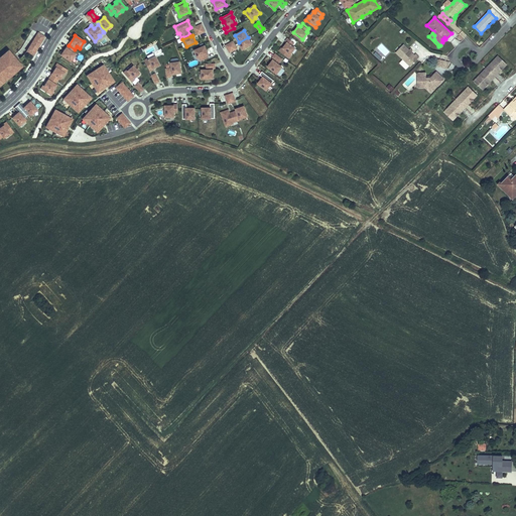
[(38,47),(42,40),(36,36),(27,51),(32,54),(36,46),(38,47)]
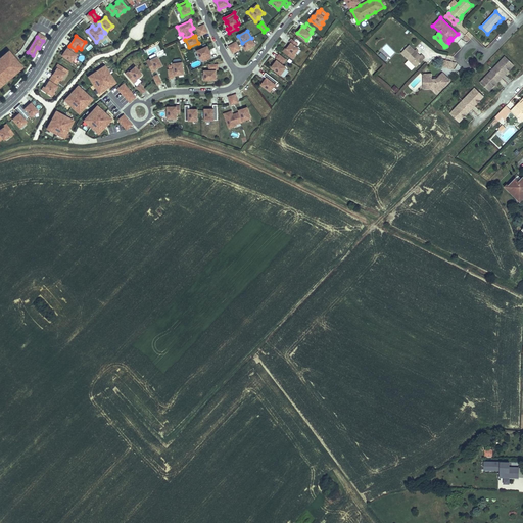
[(242,43),(246,50),(255,45),(251,38),(242,43)]
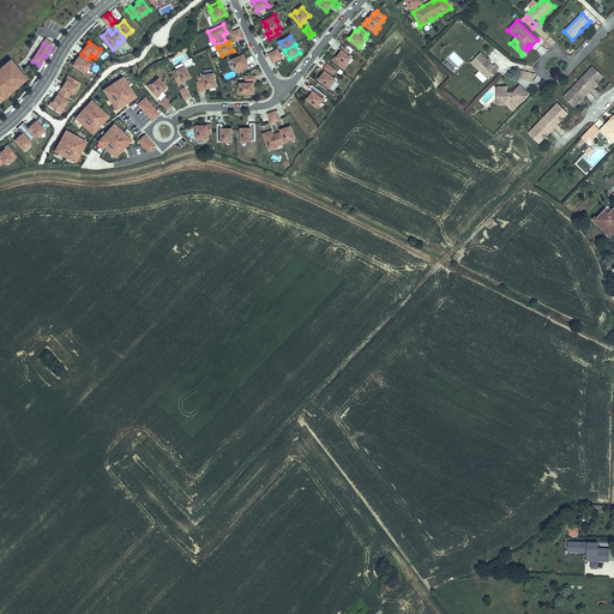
[(348,55),(350,52),(343,46),(339,49),(342,52),(337,58),(336,56),(332,61),(344,70),(347,65),(347,64),(351,58),(348,55)]
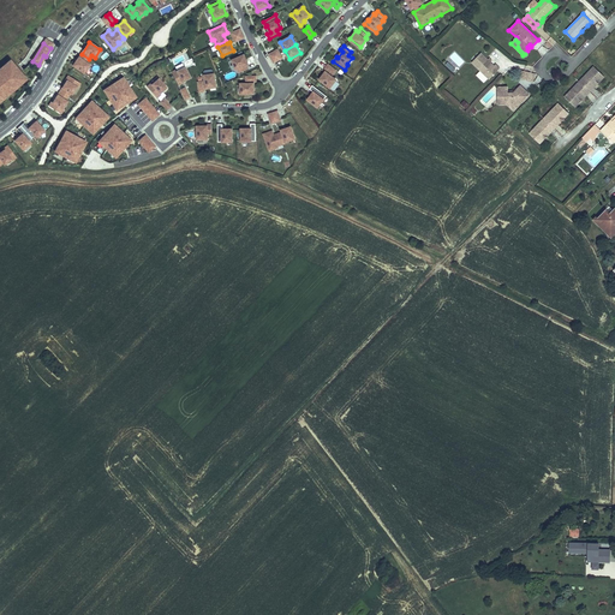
[(489,78),(489,79),(500,69),(496,65),(495,66),(490,63),(488,60),(481,53),(472,63),(481,71),(489,78)]
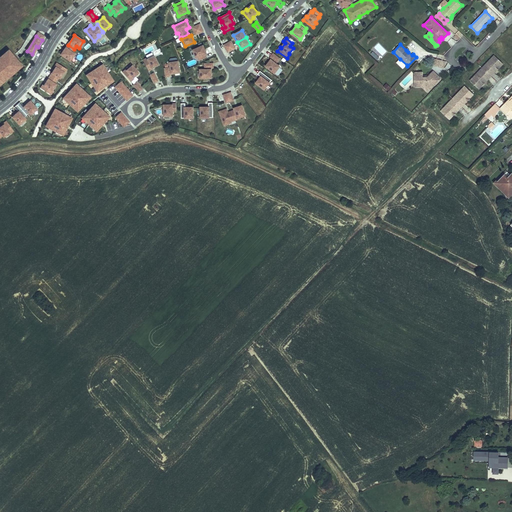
[(61,54),(70,61),(74,54),(72,52),(74,49),(68,45),(61,54)]
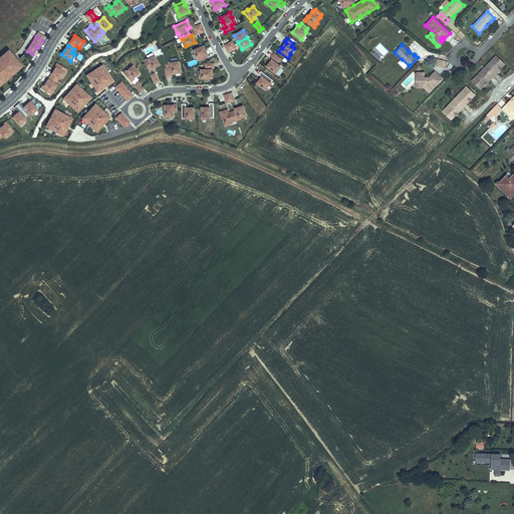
[(199,57),(200,61),(208,57),(206,54),(208,53),(204,46),(194,50),(198,58),(199,57)]
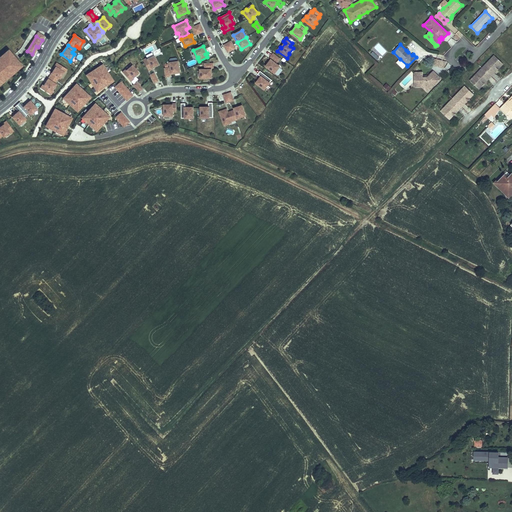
[(0,81),(6,77),(7,78),(8,76),(18,68),(17,67),(14,63),(17,61),(8,51),(0,58),(0,81)]
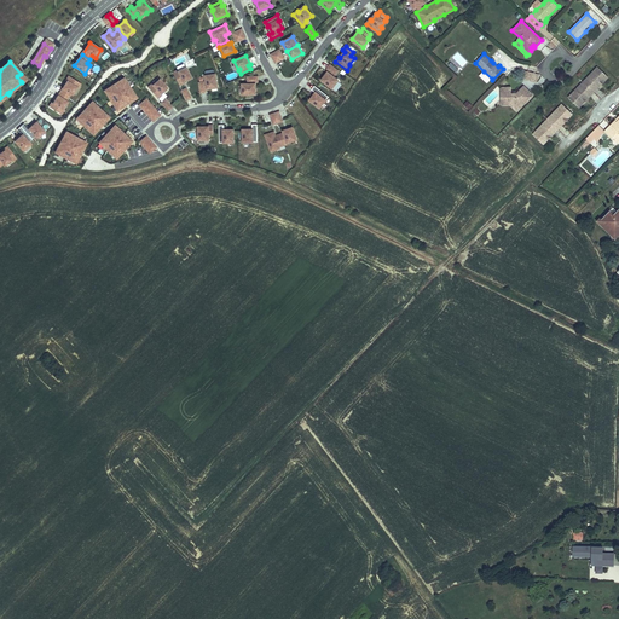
[(333,74),(335,75),(339,71),(330,65),(328,69),(331,73),(333,74)]
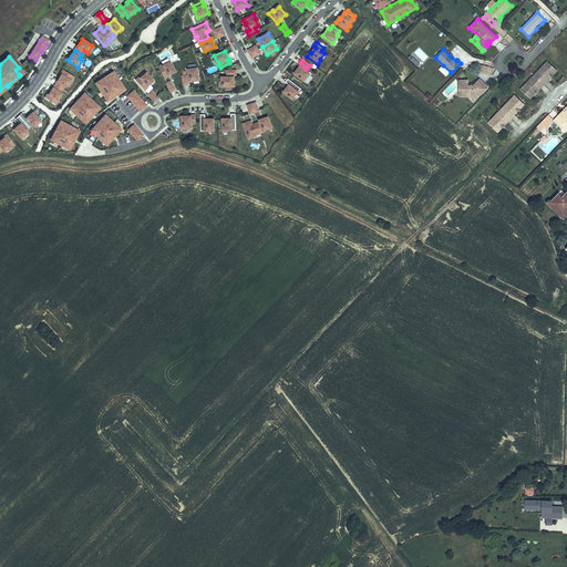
[(158,66),(164,79),(168,76),(167,75),(175,72),(171,62),(163,65),(163,64),(158,66)]
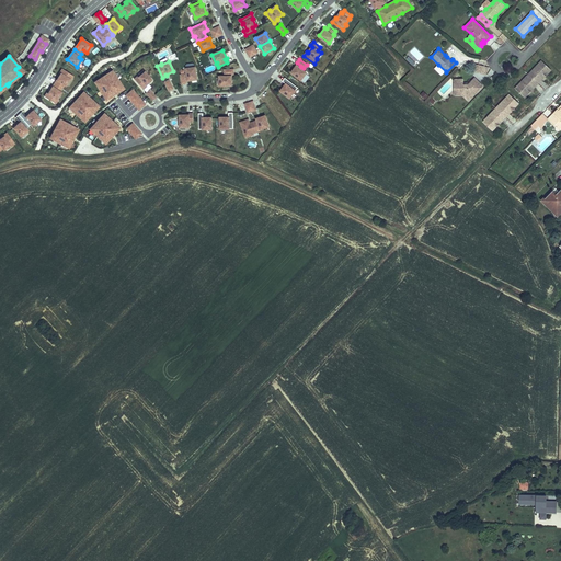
[(538,83),(540,80),(545,76),(544,75),(545,73),(546,75),(551,70),(541,61),(528,75),(538,83)]
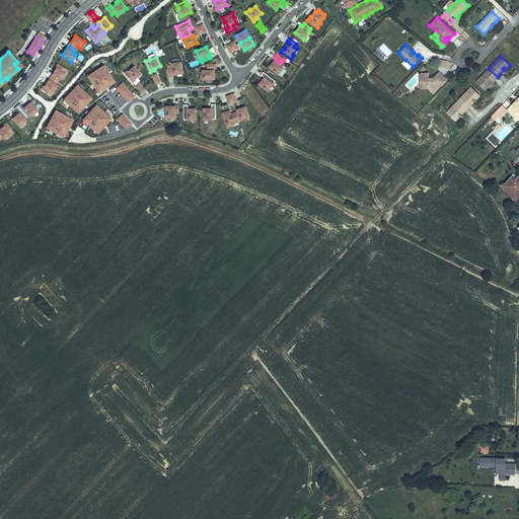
[(402,63),(409,70),(413,66),(405,60),(402,63)]
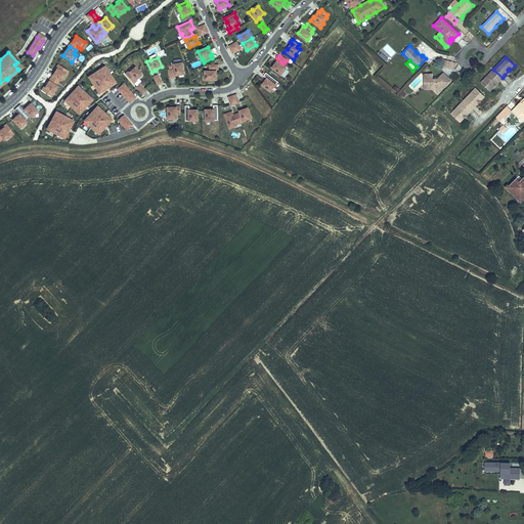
[(272,68),(281,75),(287,68),(280,63),(279,62),(277,61),(272,68)]
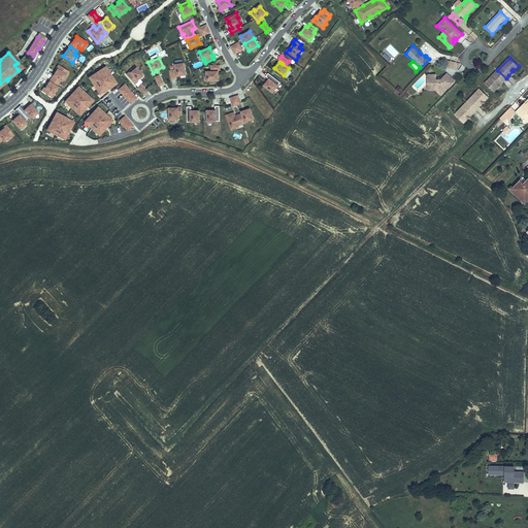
[(56,69),(51,78),(59,84),(61,79),(62,80),(65,74),(66,75),(69,71),(58,64),(55,68),(56,69)]
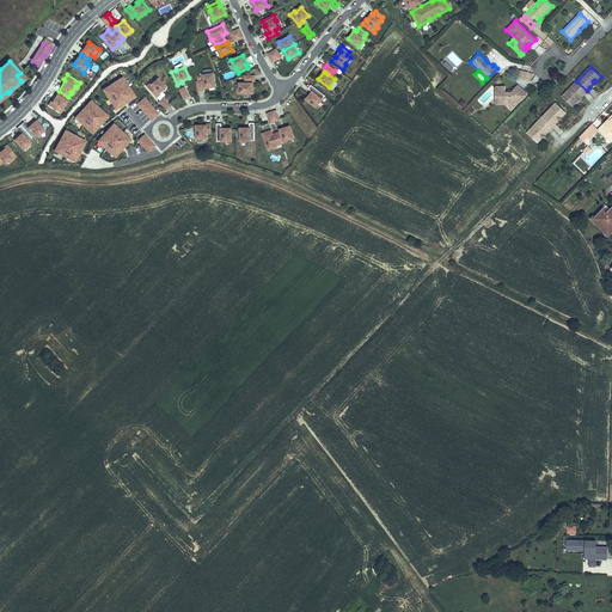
[(204,85),(206,89),(215,86),(213,74),(203,75),(204,84),(204,85)]
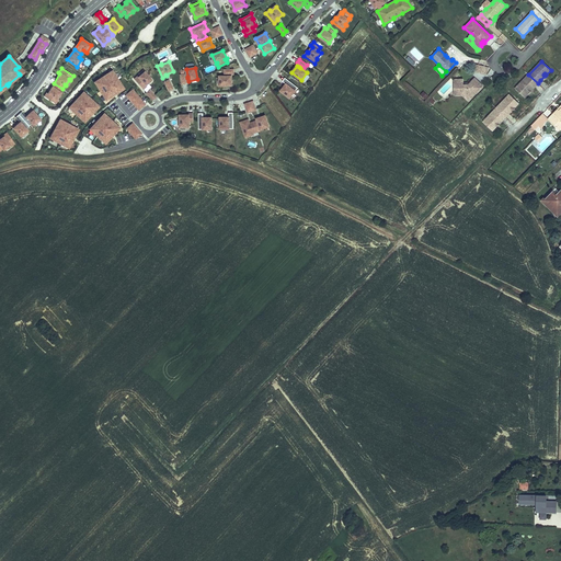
[(98,87),(103,95),(104,95),(106,99),(109,98),(109,99),(121,90),(123,89),(121,84),(115,76),(114,76),(112,72),(110,73),(110,72),(98,81),(95,82),(98,87)]
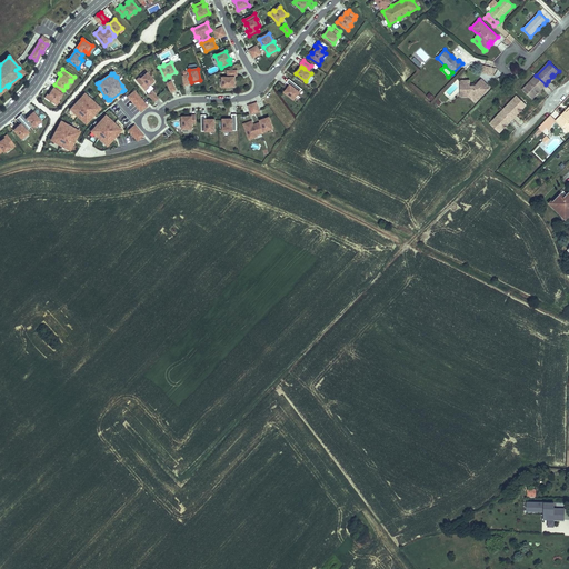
[(137,80),(145,90),(149,87),(148,86),(153,81),(147,73),(141,78),(140,77),(137,80)]
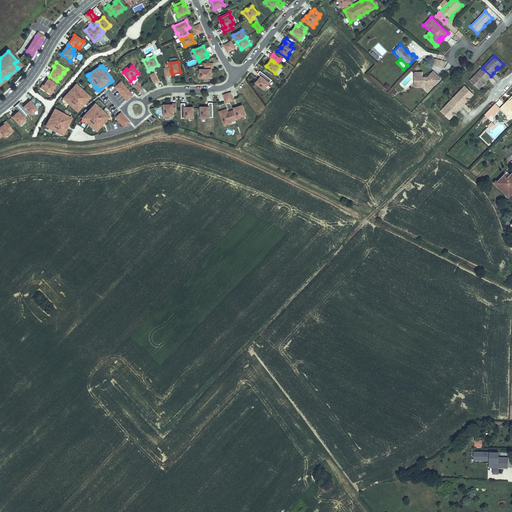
[(470,81),(479,89),(483,84),(482,83),(483,82),(484,83),(491,76),(482,68),(470,81)]
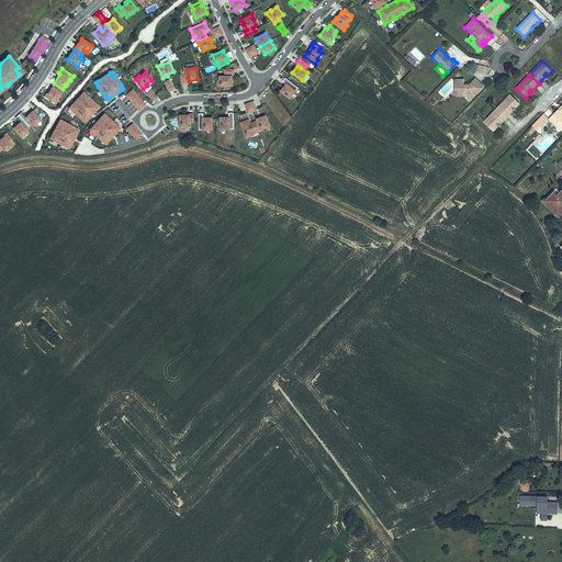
[(220,86),(232,86),(232,77),(229,77),(228,77),(220,77),(220,86)]
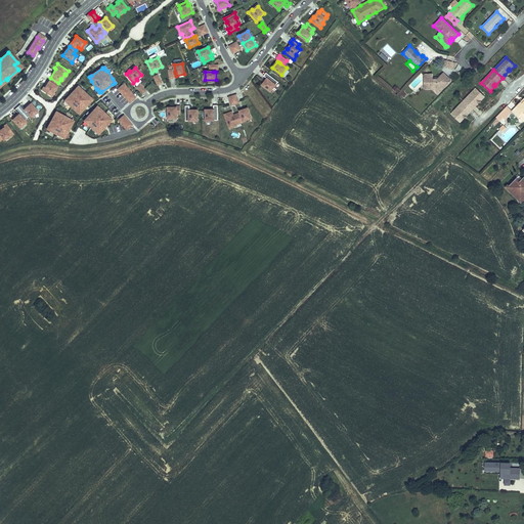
[(262,85),(271,91),(278,82),(266,73),(264,76),(267,79),(262,85)]
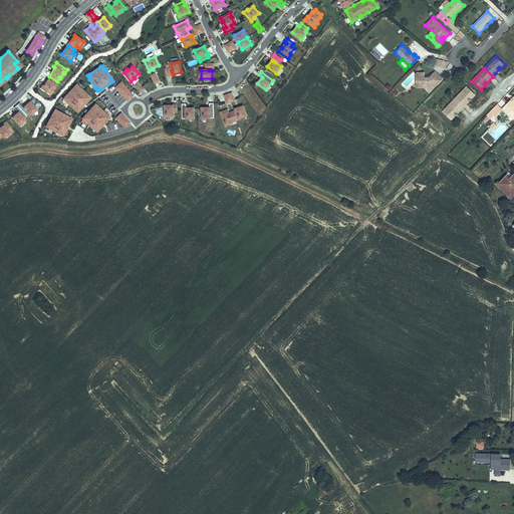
[(426,84),(432,90),(443,78),(435,71),(430,76),(429,77),(425,77),(425,76),(425,72),(417,72),(416,73),(417,85),(426,84)]
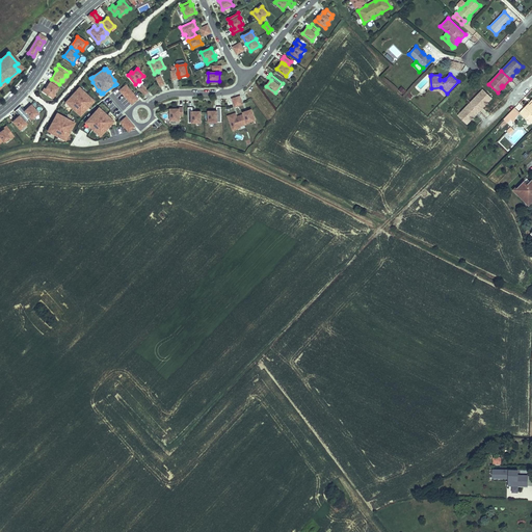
[(7,81),(6,80),(0,84),(0,88),(9,81),(8,79),(7,81)]
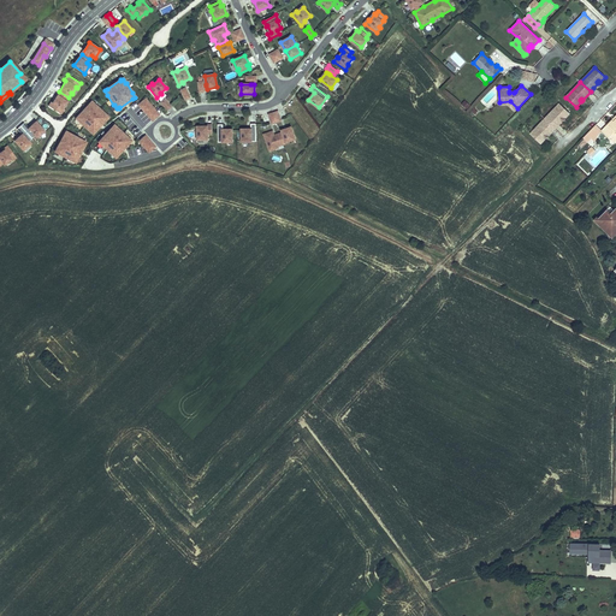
[(48,106),(61,114),(64,110),(63,108),(67,101),(66,101),(69,98),(59,92),(52,101),(51,101),(48,106)]
